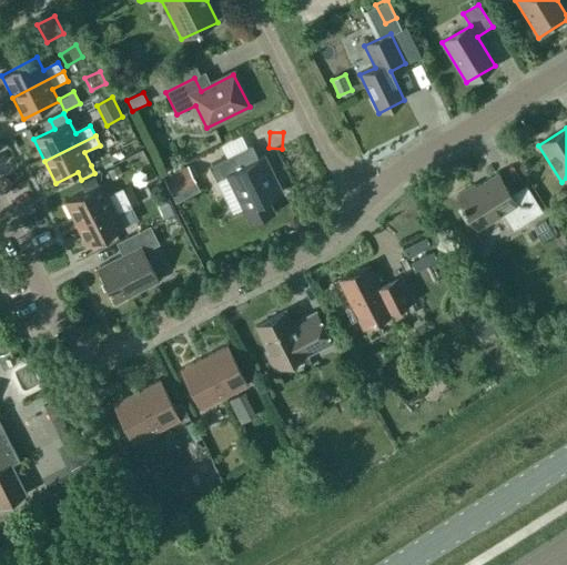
[(282,193),(264,158),(257,161),(251,147),(209,168),(216,182),(226,178),(250,225),(274,213),(267,200),(282,193)]
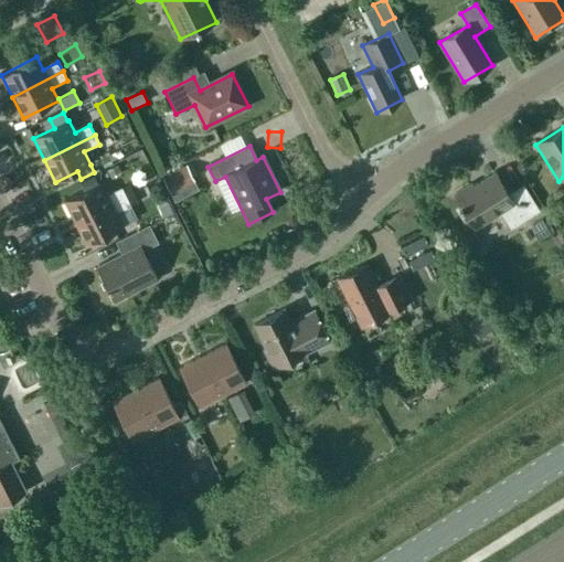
[(194,183),(185,166),(162,178),(171,195),(194,183)]
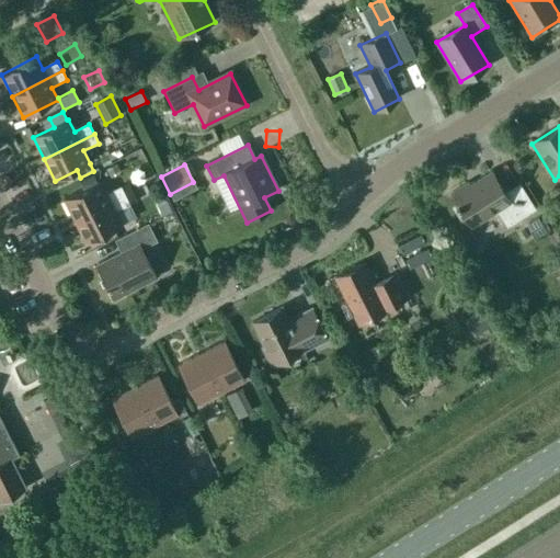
[(506,228),(535,209),(520,185),(504,194),(491,172),(469,186),(468,184),(450,194),(471,227),(495,212),(506,228)]
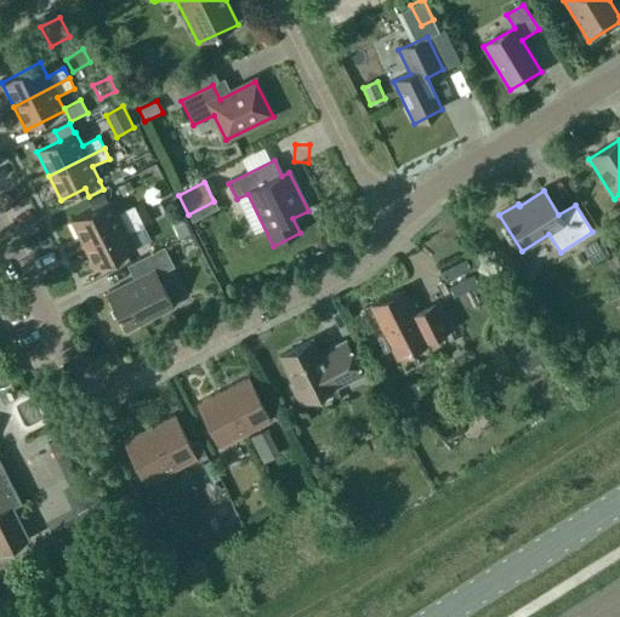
[(84,246),(140,218),(138,217),(147,212),(142,204),(118,216),(111,203),(72,222),(84,246)]
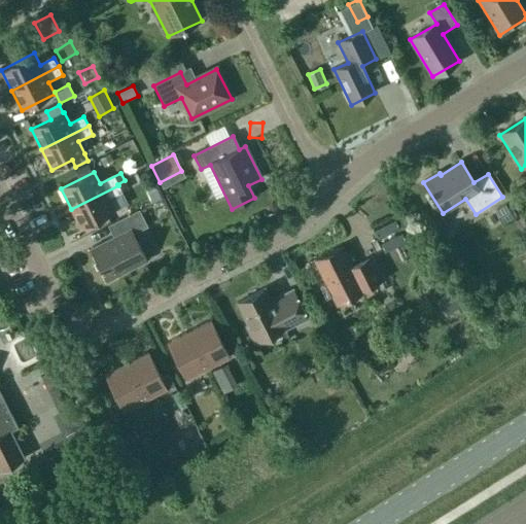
[(118,185),(71,209),(81,229),(114,212),(108,201),(123,194),(118,185)]
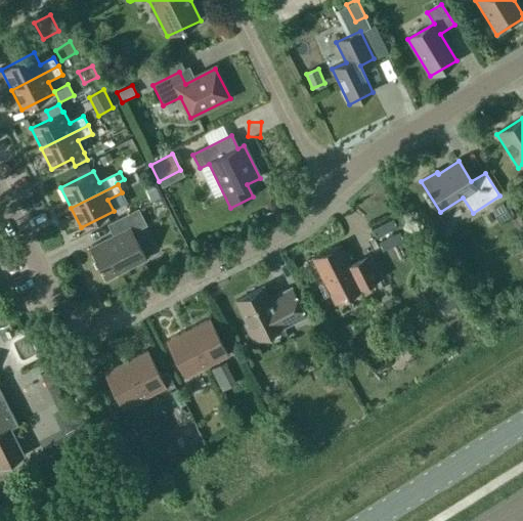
[(510,216),(502,204),(491,211),(498,223),(510,216)]
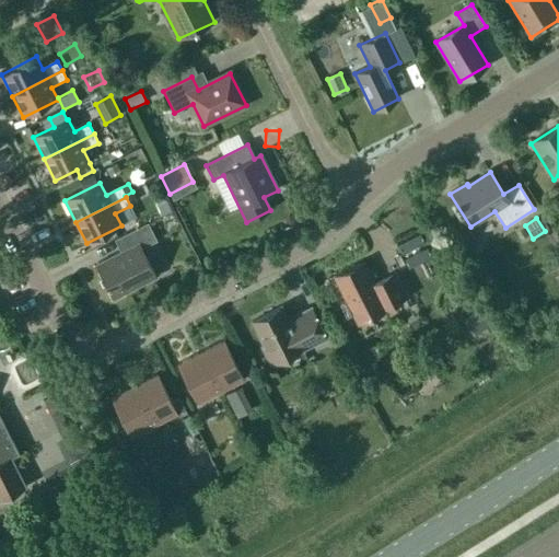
[(121,253),(97,266),(109,290),(107,291),(113,303),(125,297),(124,294),(156,278),(141,250),(156,242),(148,224),(115,241),(121,253)]
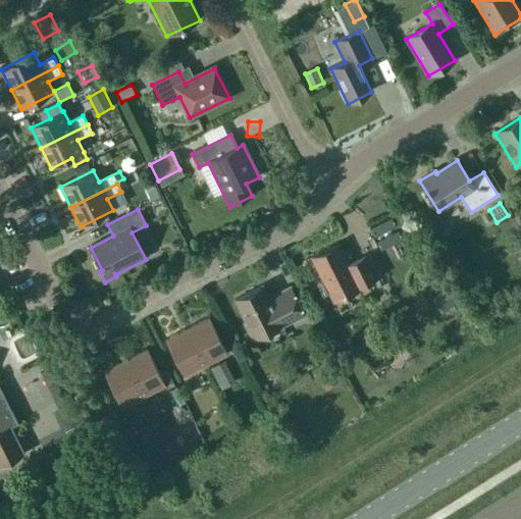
[(359,288),(379,277),(368,255),(355,261),(357,265),(350,269),(339,245),(311,259),(332,303),(360,289),(359,288)]
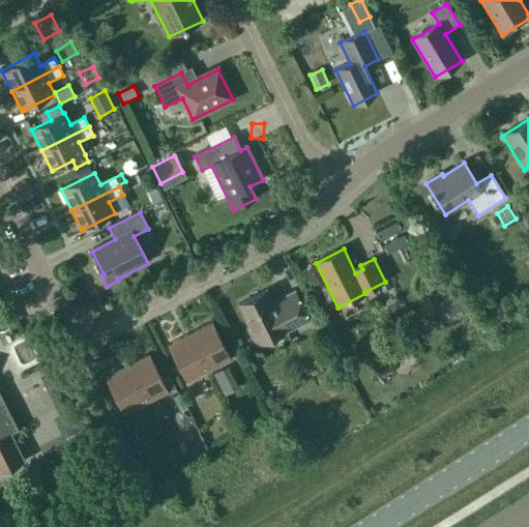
[(286,332),(309,321),(296,295),(274,306),(267,291),(238,305),(250,328),(247,329),(256,346),(286,330),(286,332)]
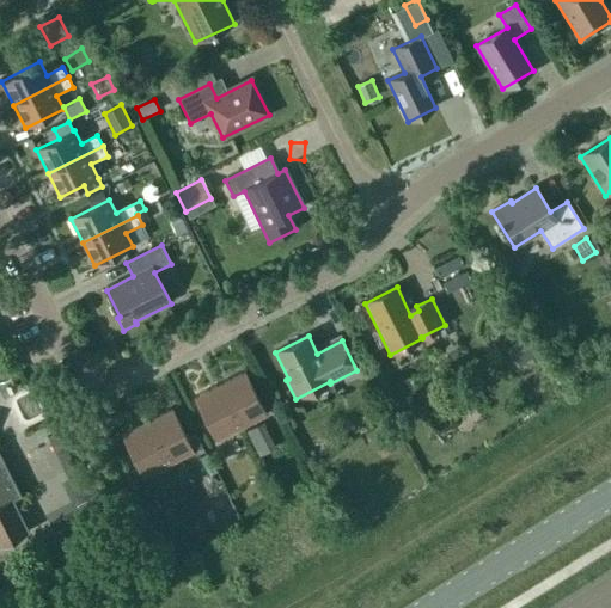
[(526,339),(507,351),(518,367),(537,355),(526,339)]
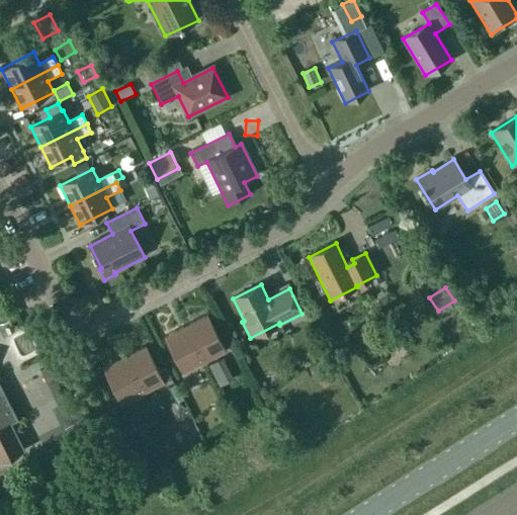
[(186,327),(204,363),(226,352),(207,316),(186,327)]
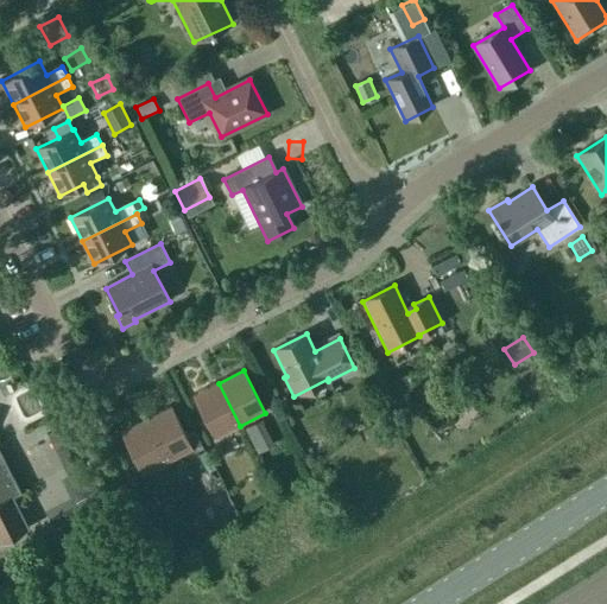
[(0,393),(5,399),(18,388),(7,377),(0,383),(0,393)]
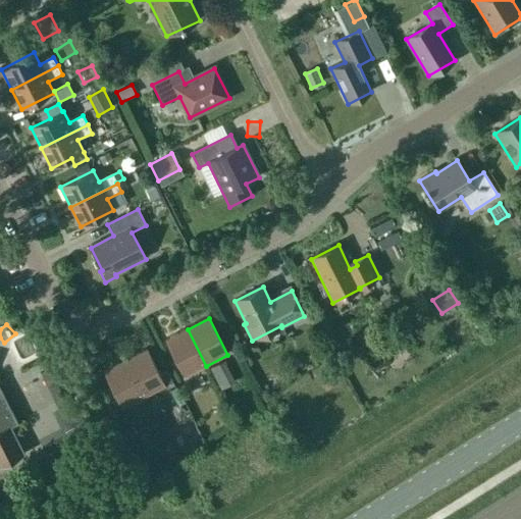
[(184,377),(206,366),(188,329),(165,341),(184,377)]
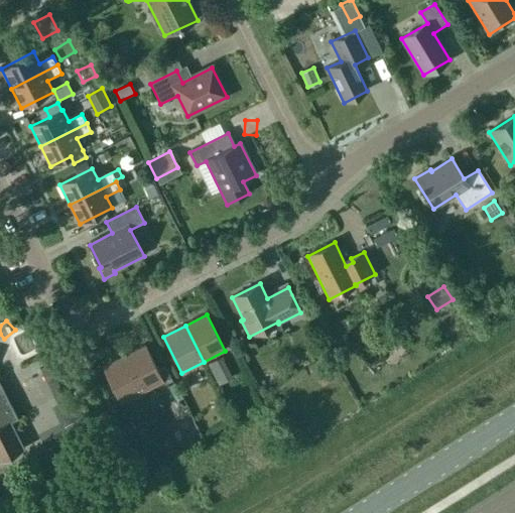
[(124,357),(142,393),(164,382),(163,381),(170,377),(165,367),(158,371),(145,346),(124,357)]
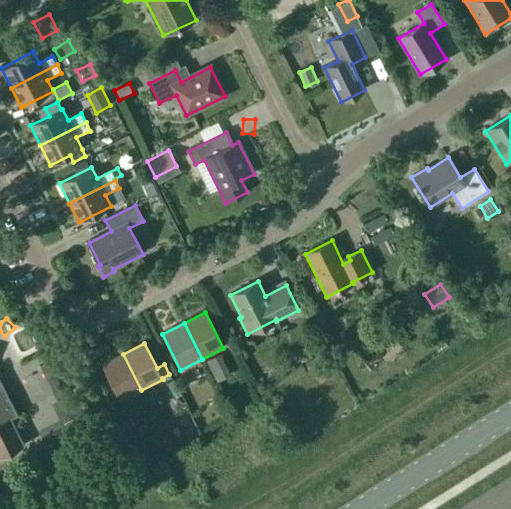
[(220,352),(209,359),(218,375),(229,369),(220,352)]
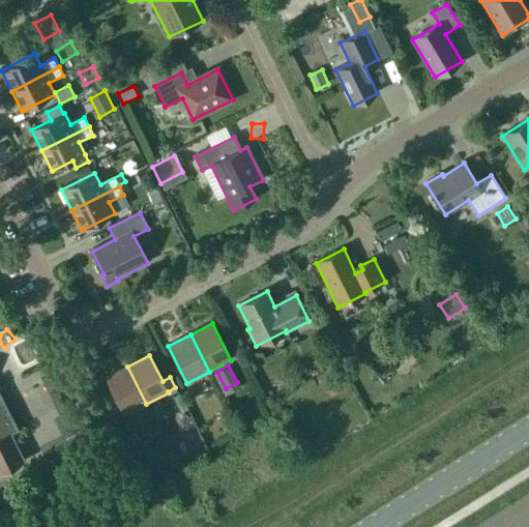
[(124,415),(146,404),(127,367),(106,378),(124,415)]
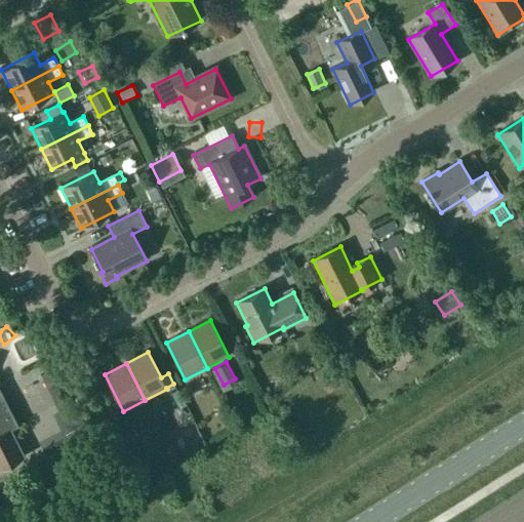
[(189,386),(179,390),(186,400),(194,396),(189,386)]
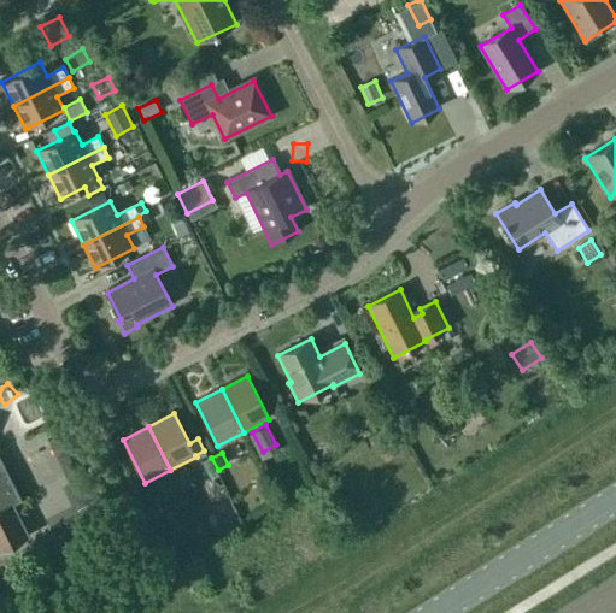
[(0,552),(30,537),(13,505),(22,501),(0,458),(0,552)]
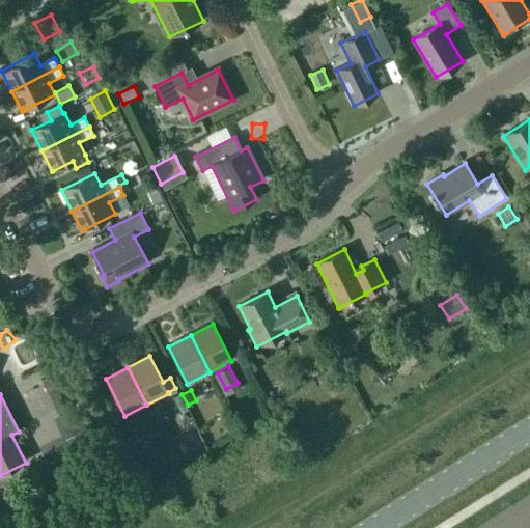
[(188,411),(180,395),(173,398),(180,414),(188,411)]
